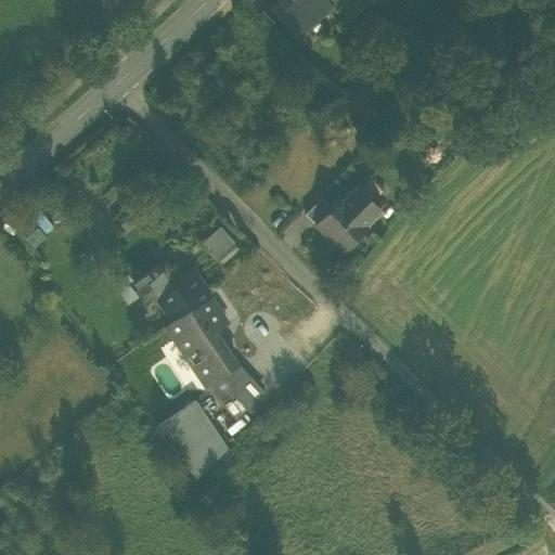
[(261,0),(297,35),(328,3),(336,11),(347,1),(347,0),(346,0),(261,0)]
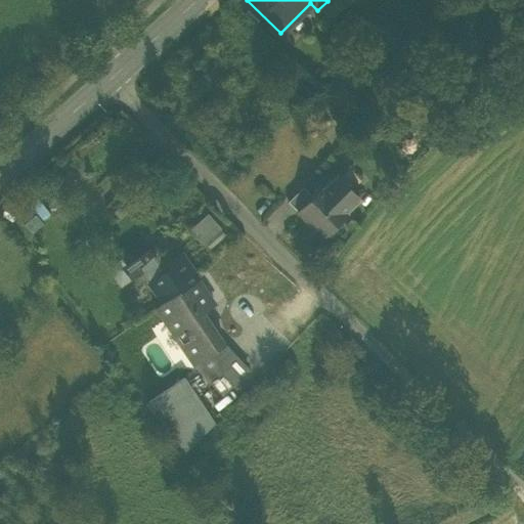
[(260,53),(267,59),(272,54),(265,48),(260,53)]
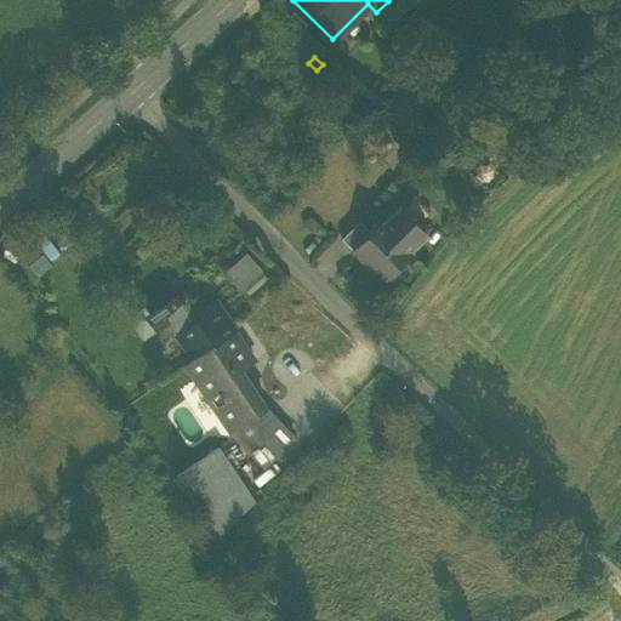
[(400,212),(383,229),(381,227),(372,235),(354,254),(364,265),(366,262),(385,280),(410,256),(408,254),(426,237),(400,212)]
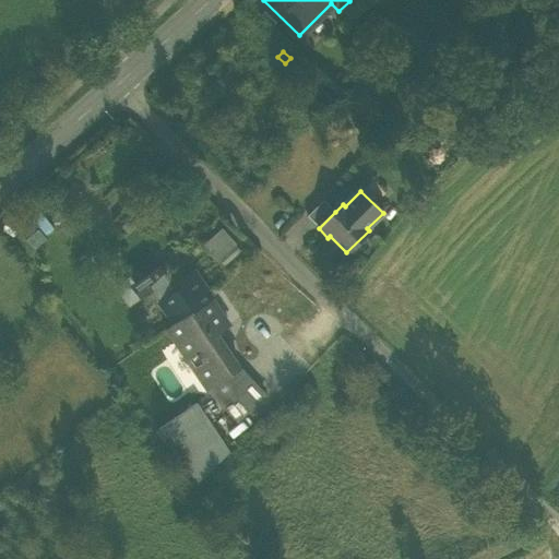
[(140,197),(116,222),(129,234),(141,222),(140,222),(152,209),(140,197)]
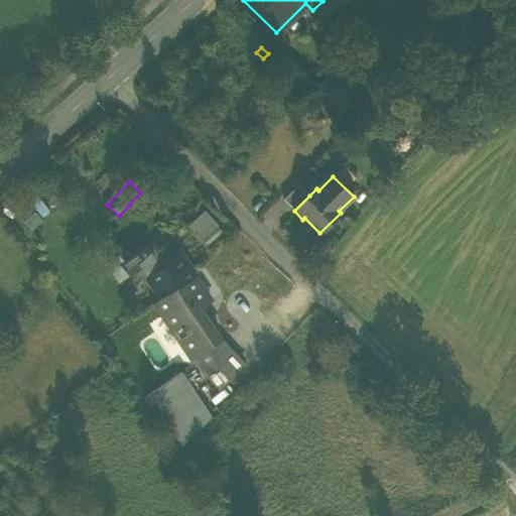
[(293,210),(294,211),(309,196),(299,184),(284,200),(293,210)]
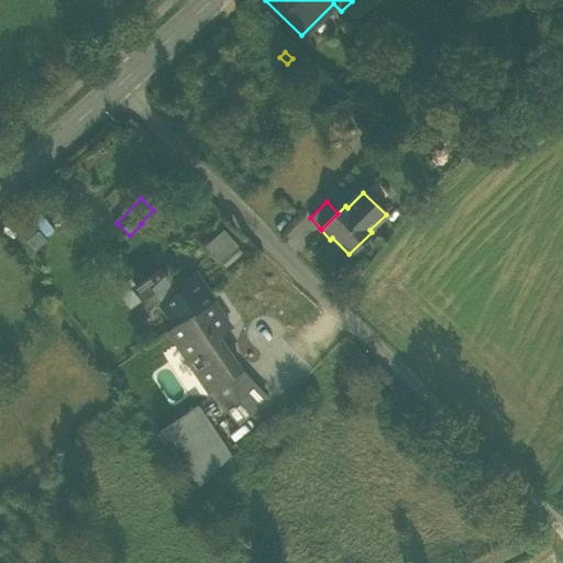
[(208,253),(218,263),(234,245),(232,244),(220,232),(203,249),(208,253)]
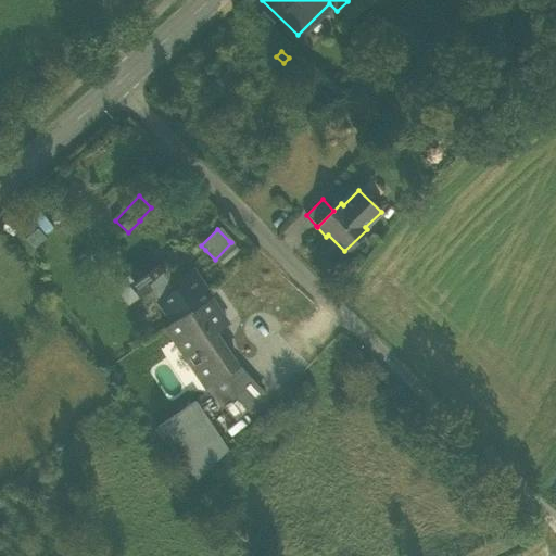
[(125,275),(126,275),(136,290),(141,286),(146,283),(149,287),(154,288),(161,298),(158,301),(172,321),(209,297),(190,270),(180,277),(169,261),(160,267),(152,255),(125,275)]
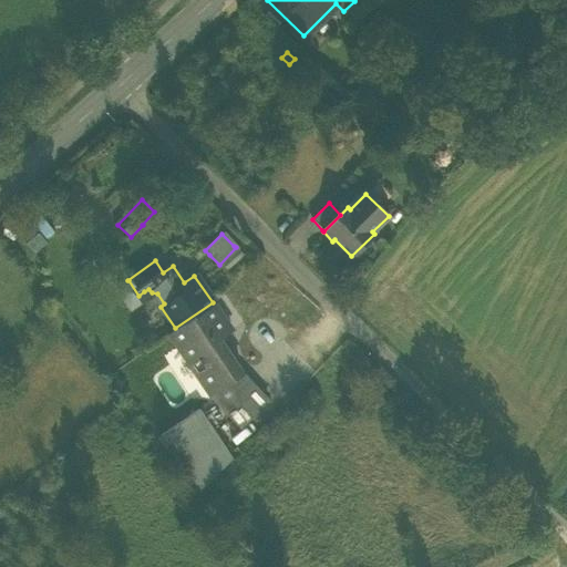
[(147,296),(144,291),(138,296),(129,280),(117,288),(131,308),(147,296)]
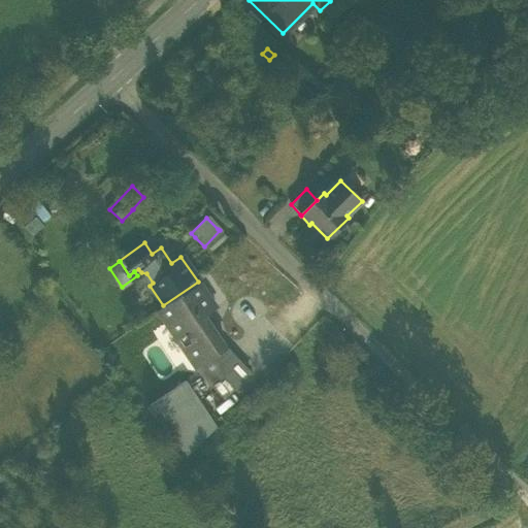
[(161,307),(168,320),(188,307),(196,319),(204,315),(216,306),(198,282),(163,305),(161,307)]
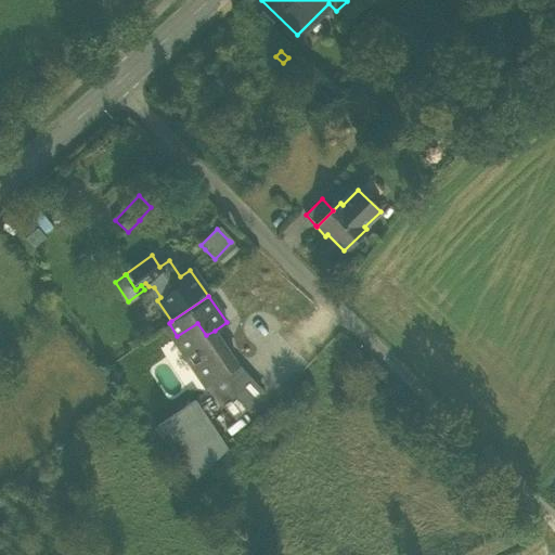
[(173,338),(205,385),(236,364),(215,331),(206,335),(197,323),(177,336),(173,338)]
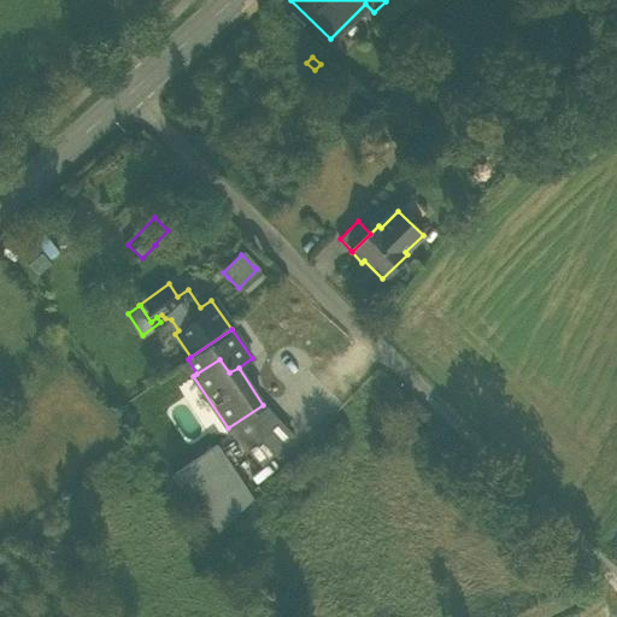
[(292,435),(263,405),(228,428),(262,464),(292,435)]
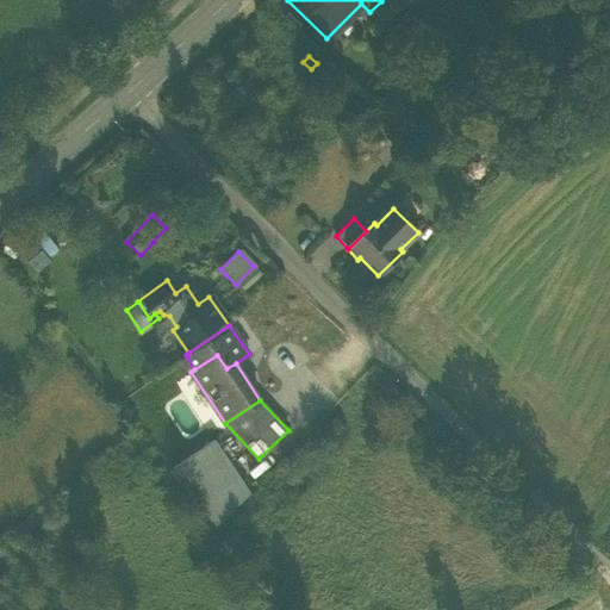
[(215,440),(172,470),(217,526),(250,492),(215,440)]
